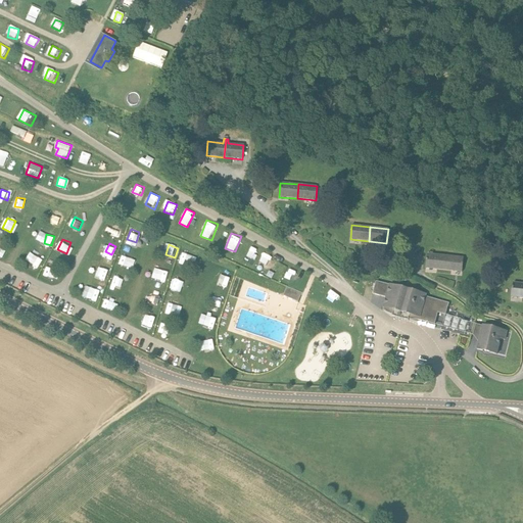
[(253,258),(256,248),(251,246),(248,257),(253,258)]
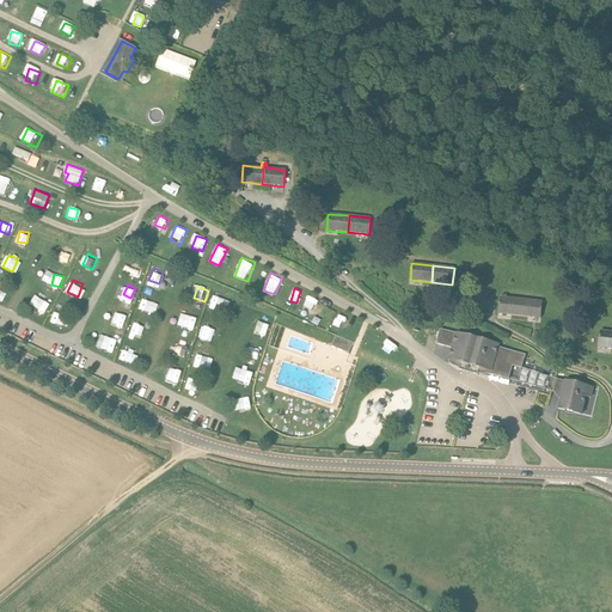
[(144,300),(157,305),(160,294),(147,289),(144,300)]
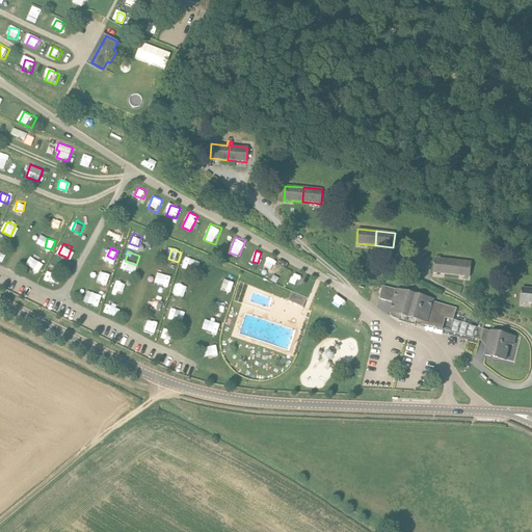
[(186,258),(184,267),(194,269),(196,260),(186,258)]
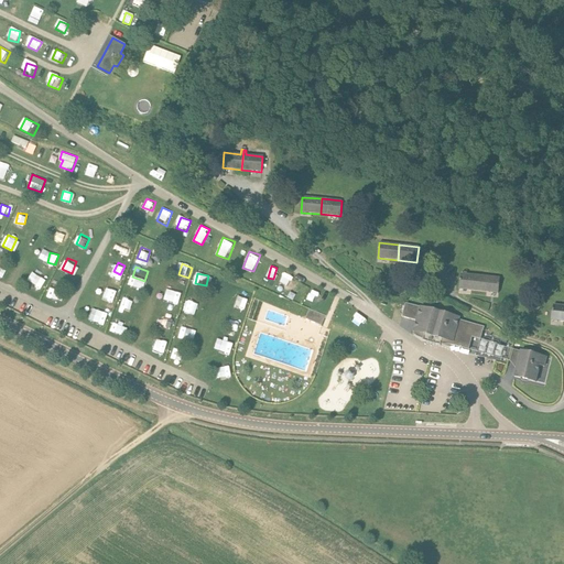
[(36,274),(32,283),(42,288),(46,279),(36,274)]
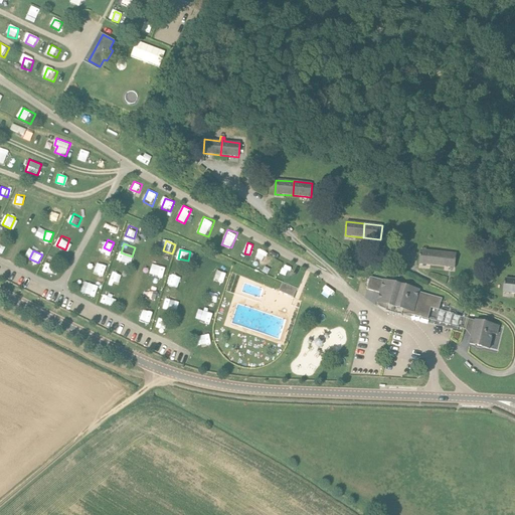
[(438,266),(439,251),(420,250),(419,265),(438,266)]
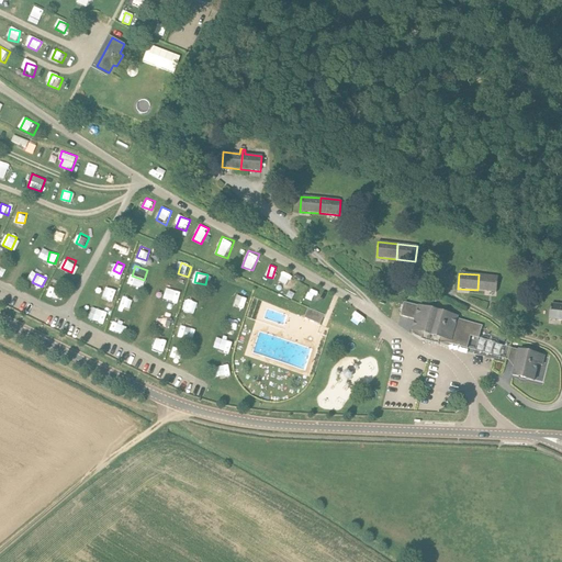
[(288,274),(283,285),(295,289),(299,279),(288,274)]
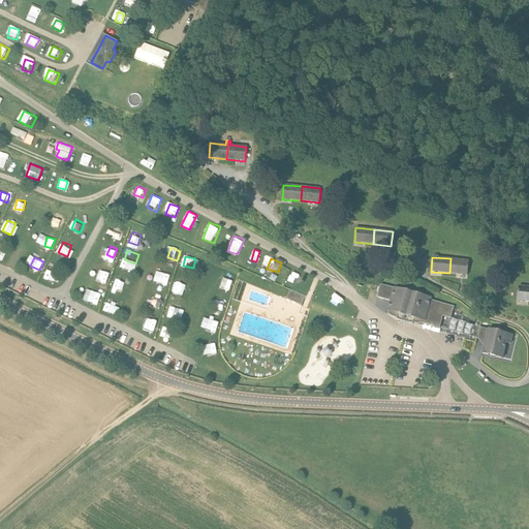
[(467,275),(469,260),(450,258),(449,273),(467,275)]
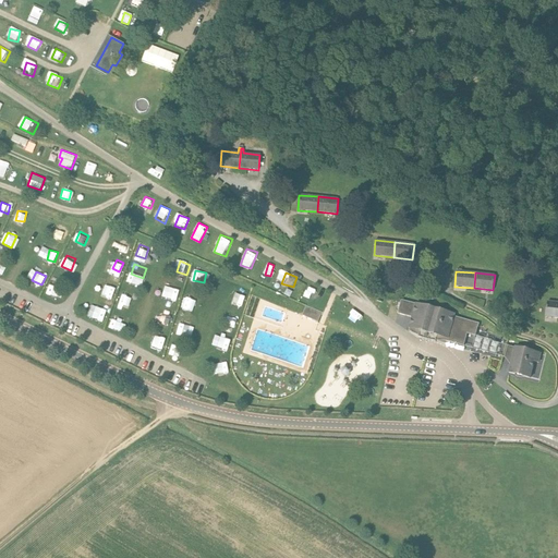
[(108,276),(104,286),(113,290),(118,279),(108,276)]
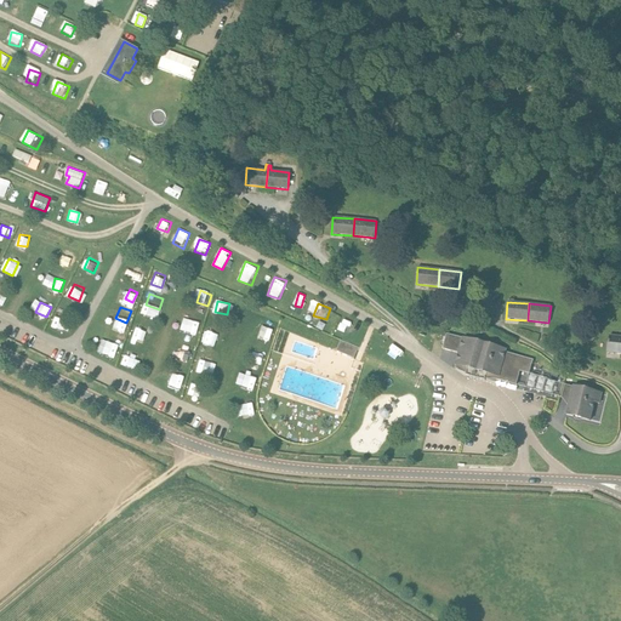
[(194,311),(189,323),(200,328),(205,315),(194,311)]
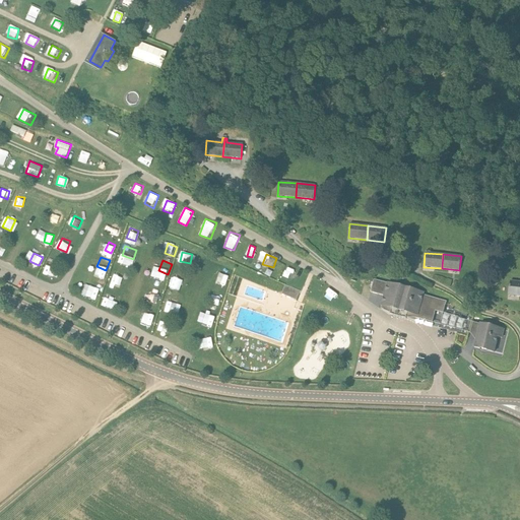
[(51,261),(47,271),(52,273),(56,263),(51,261)]
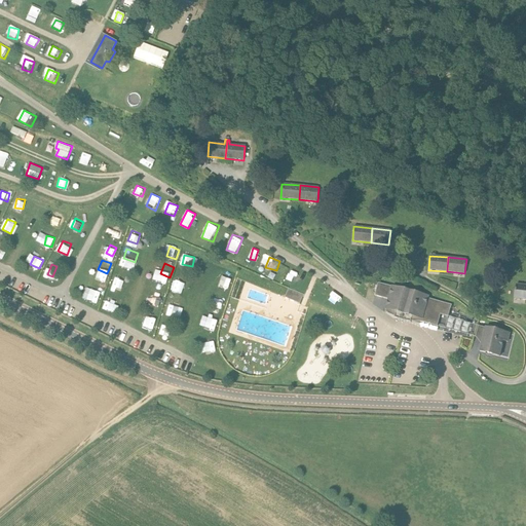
[(115,275),(124,278),(127,271),(118,268),(115,275)]
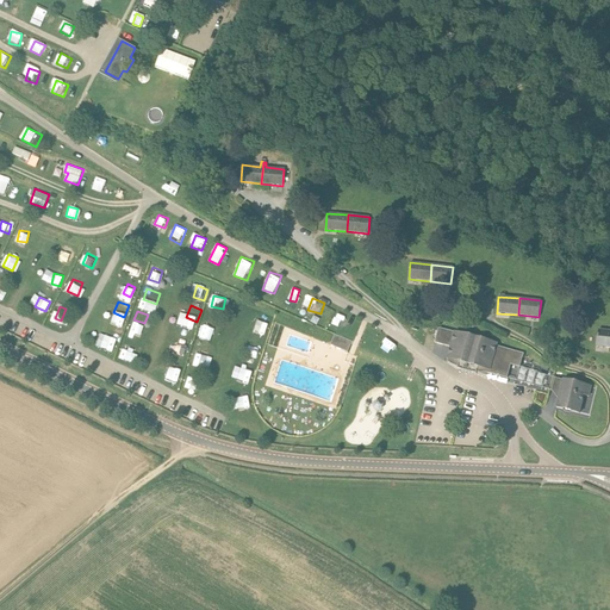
[(257,322),(267,322),(268,312),(259,312),(257,322)]
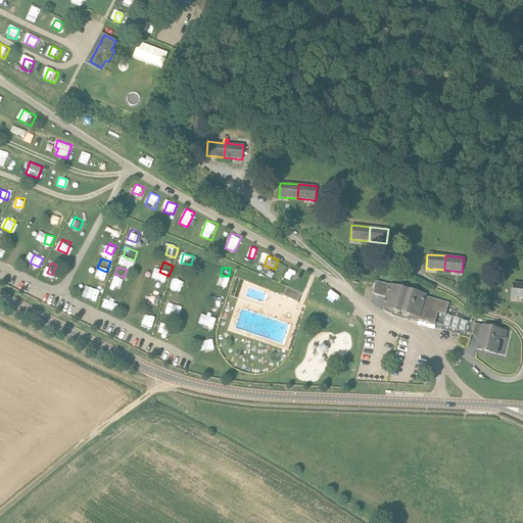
[(177,280),(185,282),(187,272),(178,270),(177,280)]
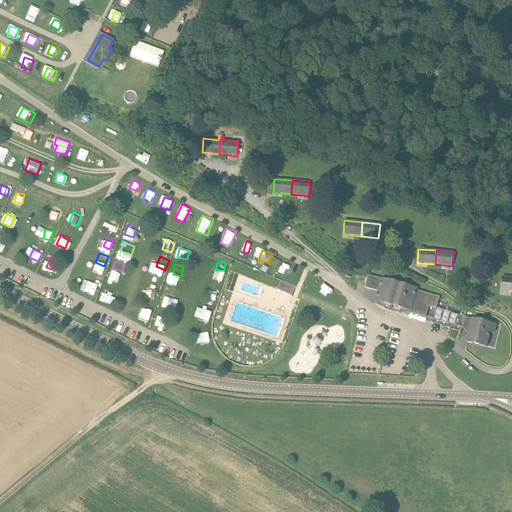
[(286,264),(283,273),(291,276),(294,267),(286,264)]
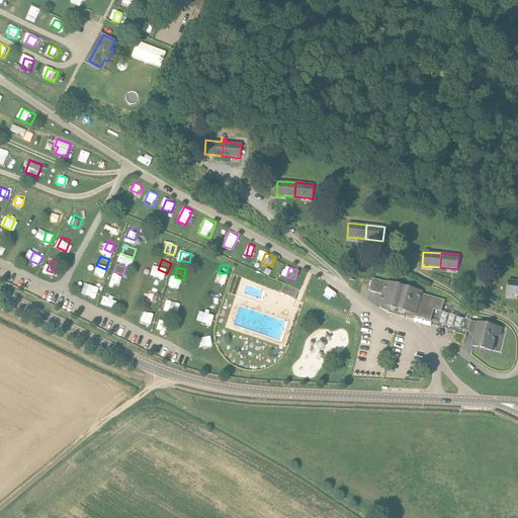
[(92,281),(98,283),(100,274),(94,273),(92,281)]
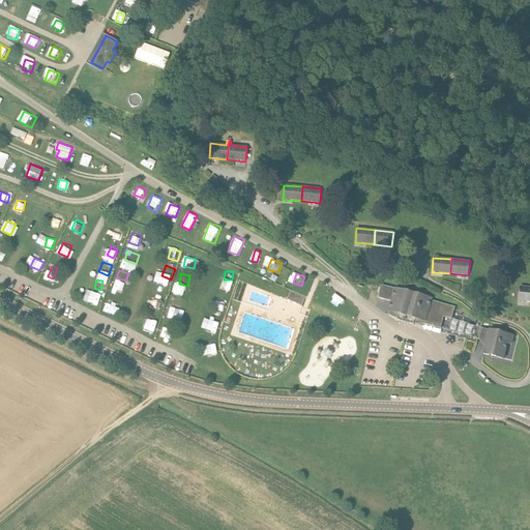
[(157,284),(154,293),(164,296),(167,287),(157,284)]
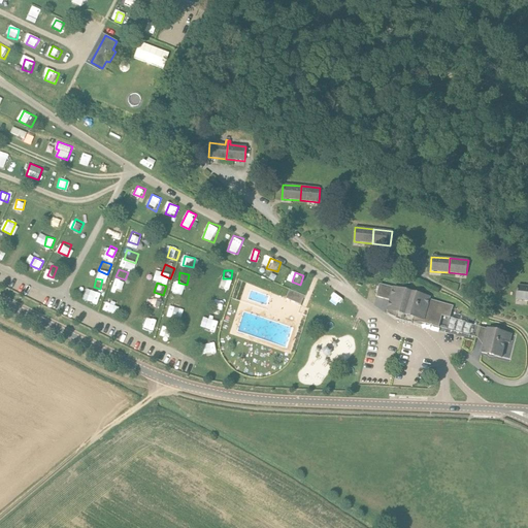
[(450,318),(453,307),(453,306),(429,299),(430,297),(380,284),(376,297),(390,301),(387,310),(397,314),(395,320),(411,324),(414,318),(423,320),(422,324),(438,328),(441,316),(450,318)]
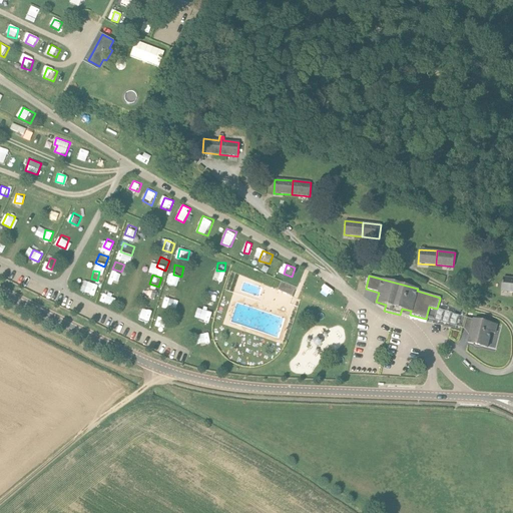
[(106,287),(113,289),(115,280),(107,278),(106,287)]
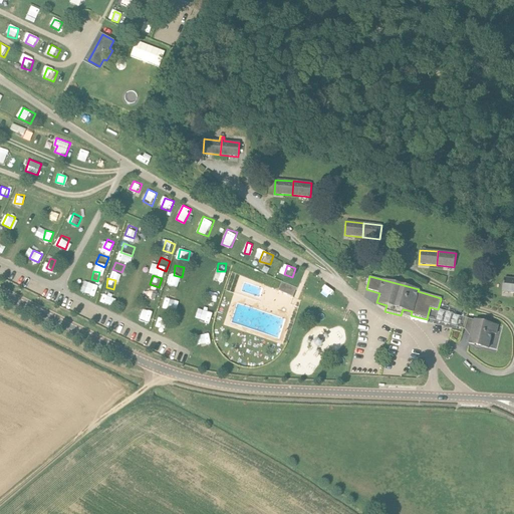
[(513,292),(513,278),(504,278),(504,282),(503,282),(502,292),(513,292)]
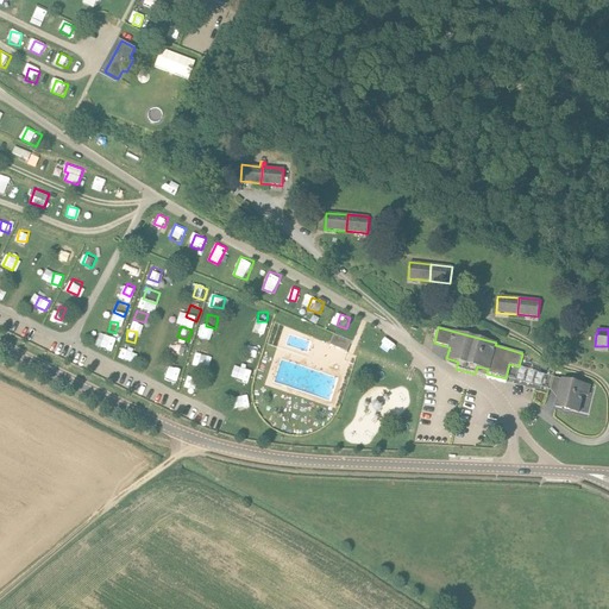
[(252,341),(263,345),(267,334),(256,331),(252,341)]
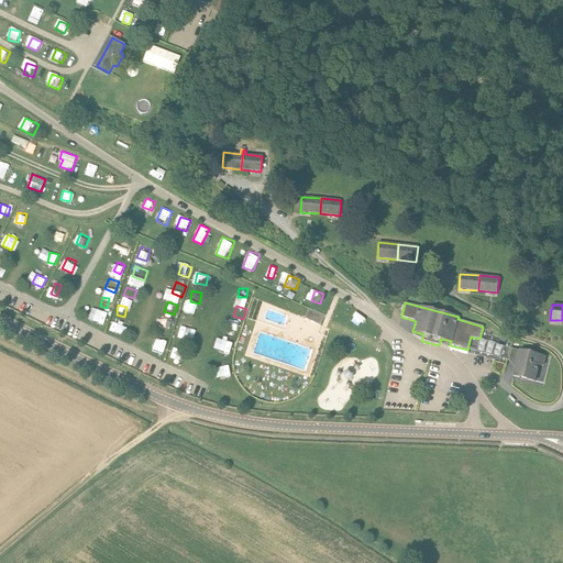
[(187,322),(192,310),(187,308),(181,320),(187,322)]
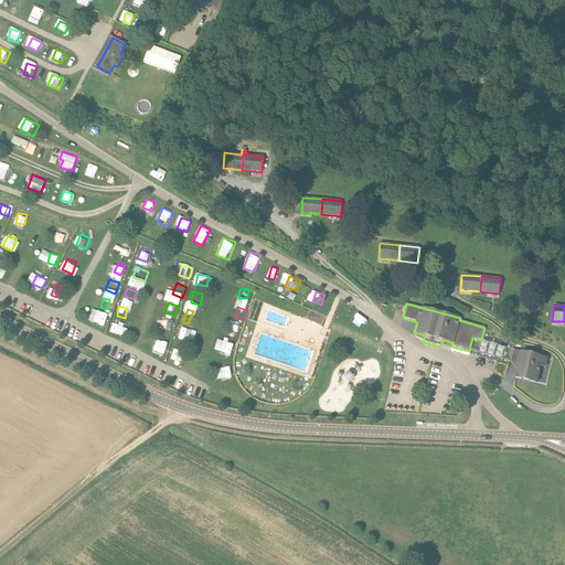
[(306,320),(321,327),(326,316),(309,310),(306,320)]
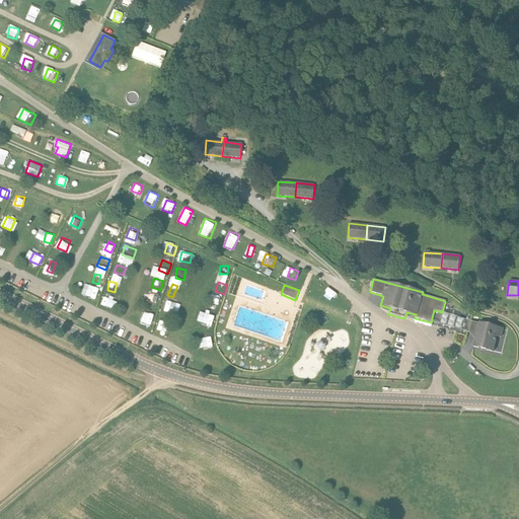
[(84,286),(83,295),(92,297),(94,288),(84,286)]
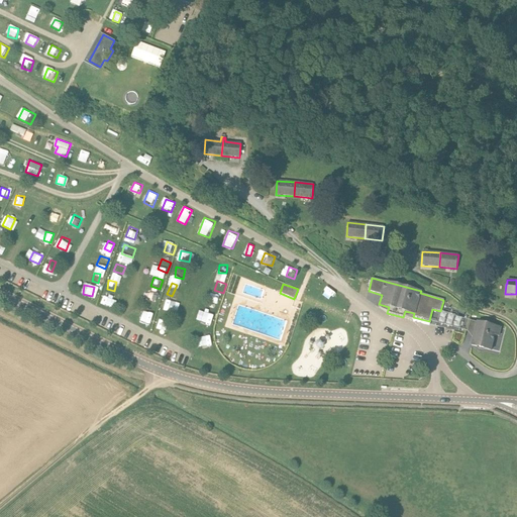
[(145,306),(153,310),(159,301),(150,297),(145,306)]
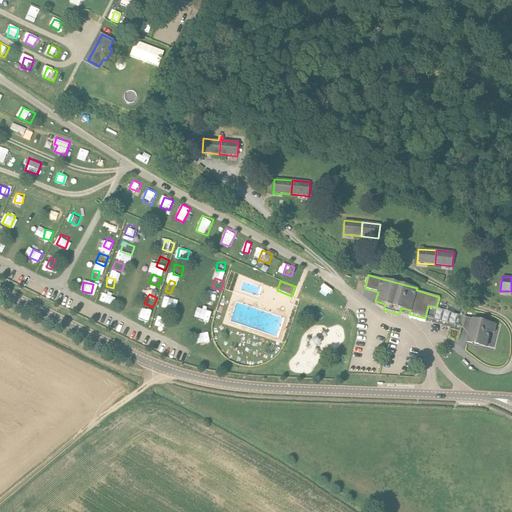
[(144,308),(140,318),(148,321),(152,312),(144,308)]
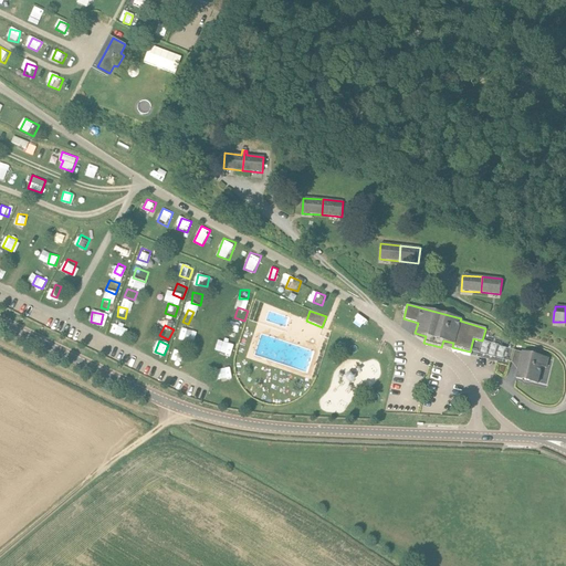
[(176,348),(173,362),(181,364),(185,350),(176,348)]
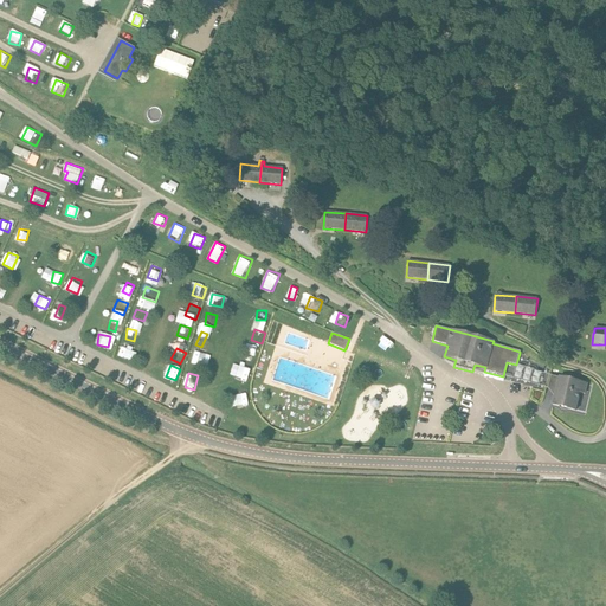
[(585,394),(587,385),(559,378),(553,405),(575,411),(580,393),(585,394)]
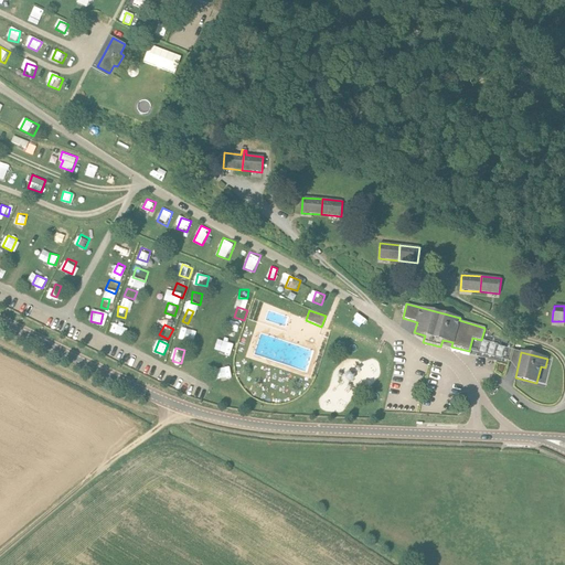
[(222,366),(224,377),(235,375),(233,364),(222,366)]
